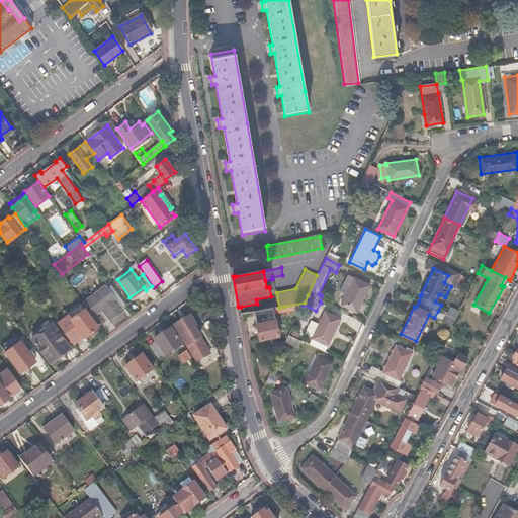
[(369,285),(348,275),(340,292),(346,295),(341,306),(356,313),(369,285)]
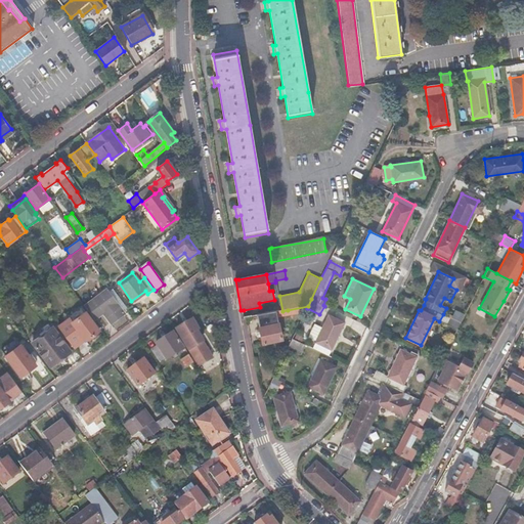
[(124,313),(106,290),(84,307),(94,320),(102,314),(110,324),(124,313)]
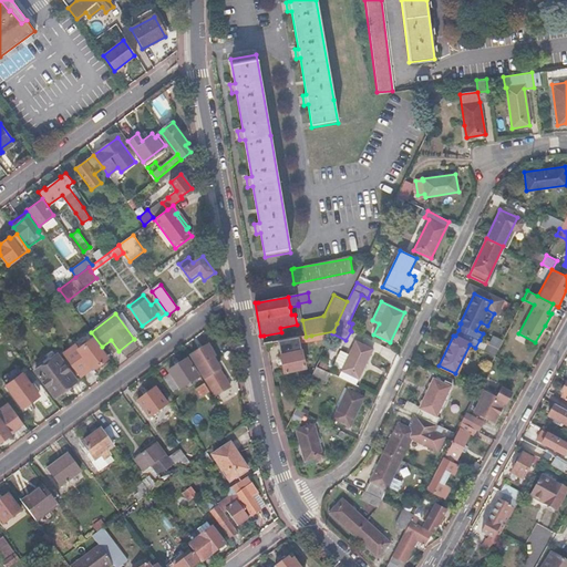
[(107,358),(92,337),(64,357),(79,377),(91,368),(92,370),(107,358)]
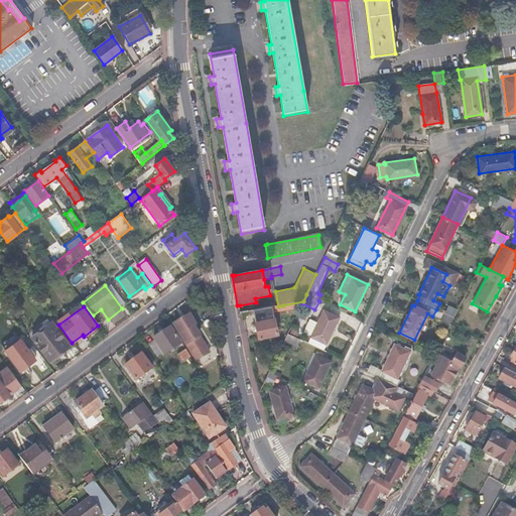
[(272,307),(253,310),(258,339),(277,336),(272,307)]
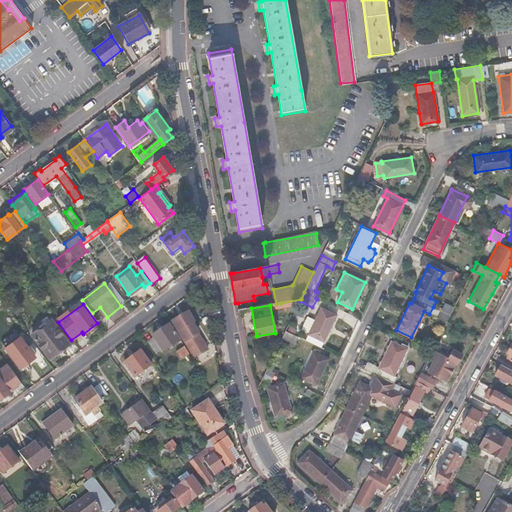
[(336,316),(321,308),(308,336),(323,343),(336,316)]
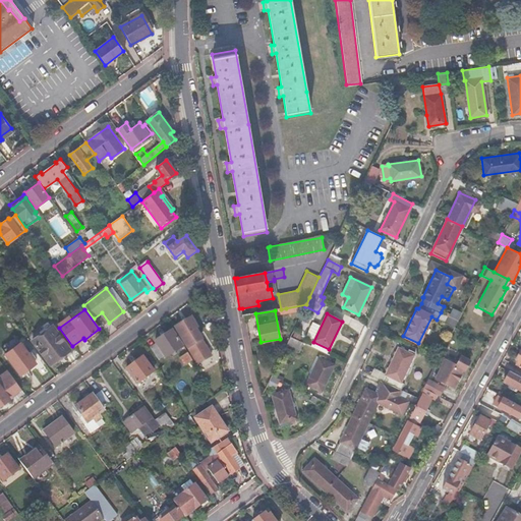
[(188,321),(172,332),(195,368),(209,359),(191,333),(194,331),(188,321)]
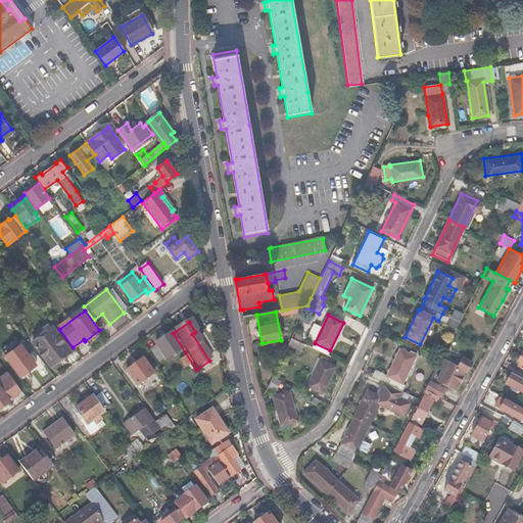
[(53,328),(33,342),(50,366),(70,351),(53,328)]
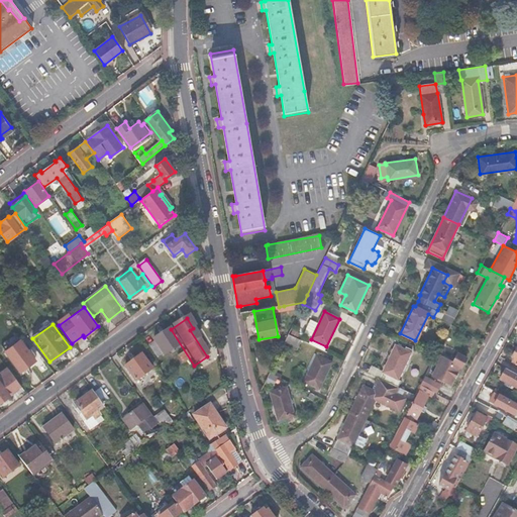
[(149,343),(151,346),(146,349),(153,362),(159,358),(160,359),(178,348),(168,332),(149,343)]
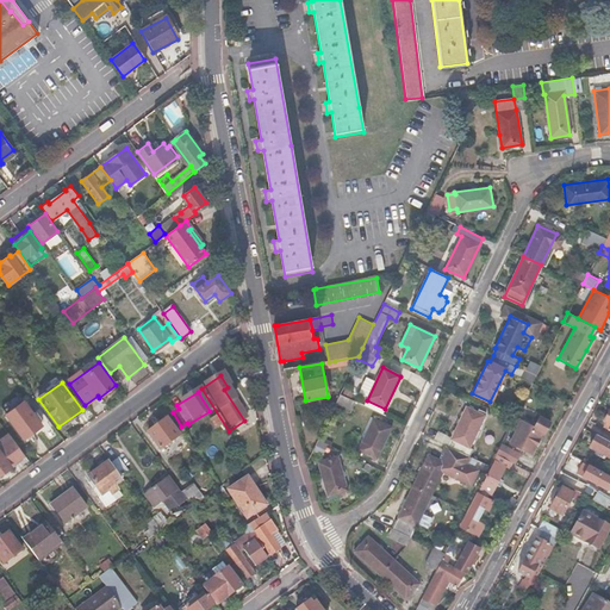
[(355,402),(341,394),(335,406),(349,414),(355,402)]
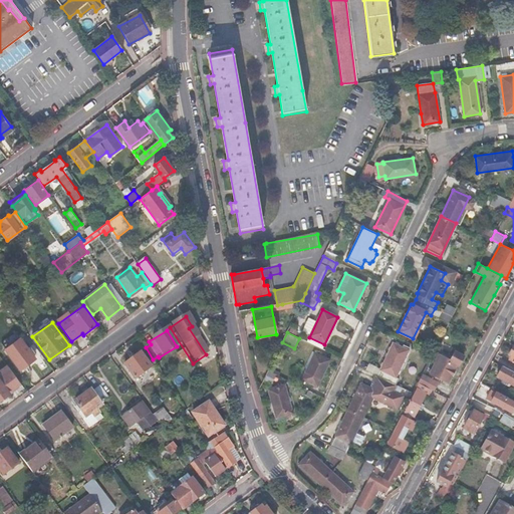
[(83,335),(82,333),(71,341),(73,342),(83,335)]
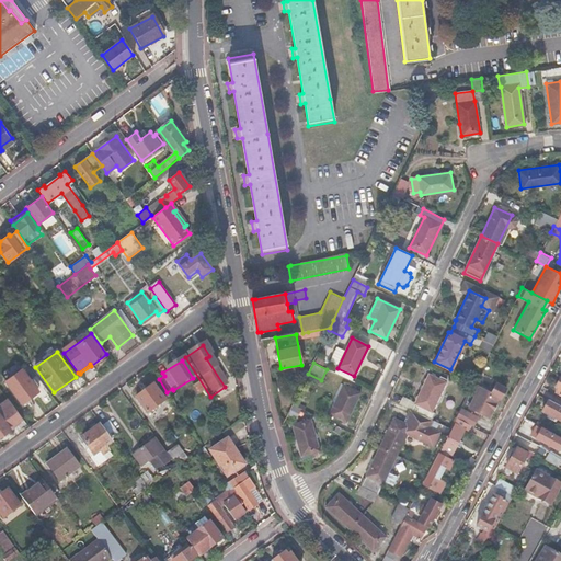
[(21,371),(7,381),(22,403),(37,392),(21,371)]
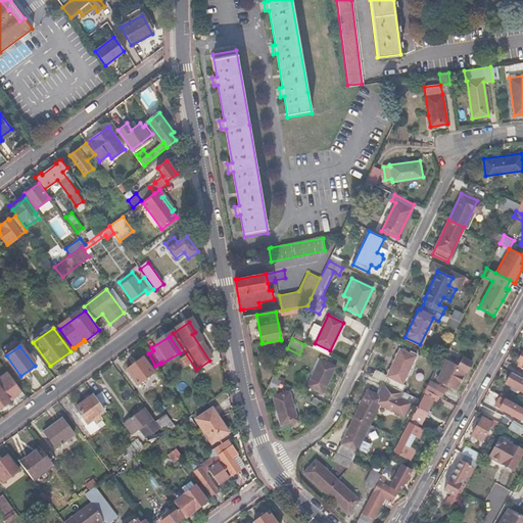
[(381,397),(367,390),(353,417),(336,454),(333,461),(347,468),(351,461),(369,425),(379,405),(405,418),(412,405),(402,400),(406,394),(402,393),(406,386),(402,384),(417,355),(410,351),(409,354),(399,350),(383,383),(384,384),(381,390),(384,391),(381,397)]
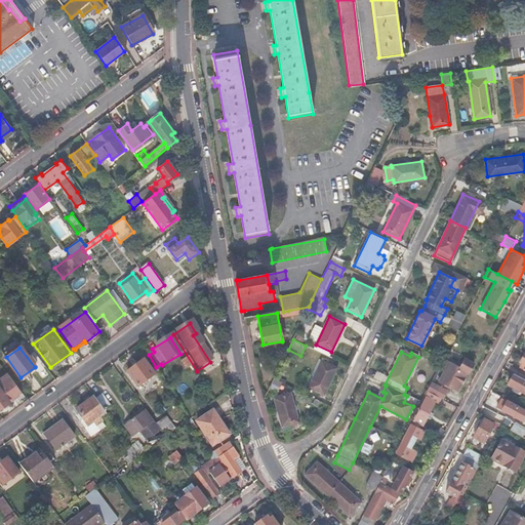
[(458,366),(449,361),(439,380),(456,390),(466,371),(467,372),(472,362),(462,357),(458,366)]
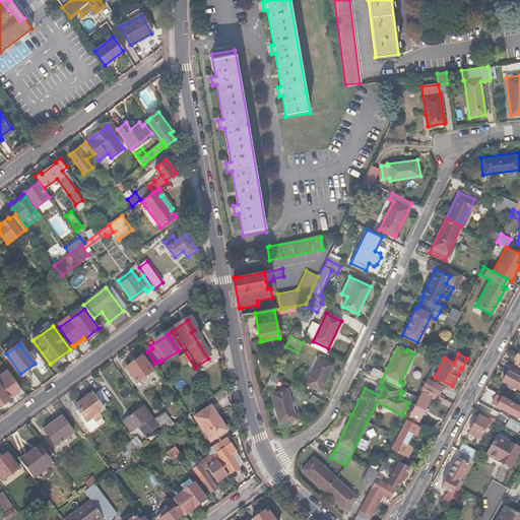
[(185,355),(178,361),(182,368),(190,363),(185,355)]
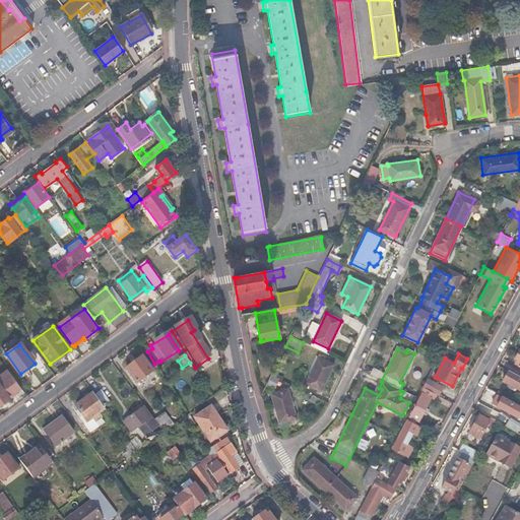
[(143,356),(123,372),(134,386),(150,374),(146,369),(150,366),(143,356)]
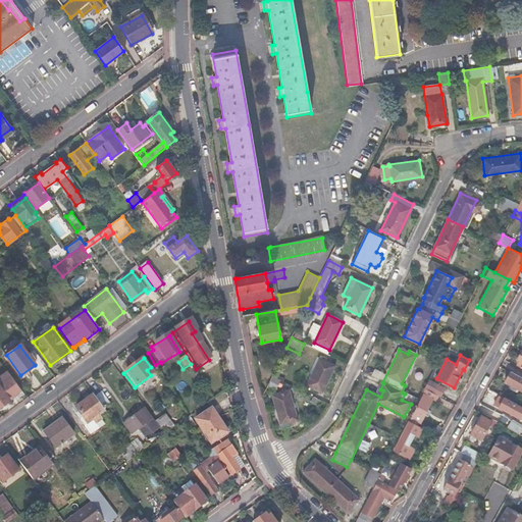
[(334,366),(320,359),(307,385),(321,393),(334,366)]
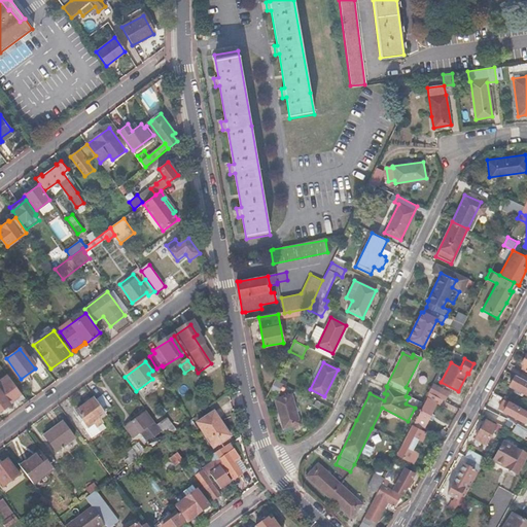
[(0,379),(0,410),(10,402),(9,401),(23,392),(9,373),(0,379)]
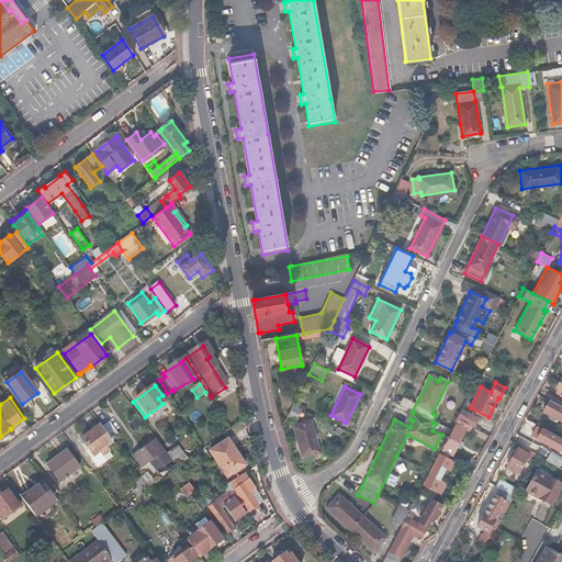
[(561,408),(549,402),(543,413),(561,423),(561,408)]
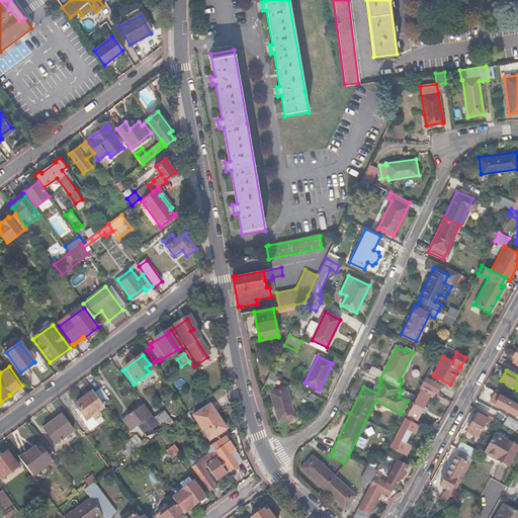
[(441,385),(426,374),(421,385),(422,385),(434,393),(436,394),(441,385)]
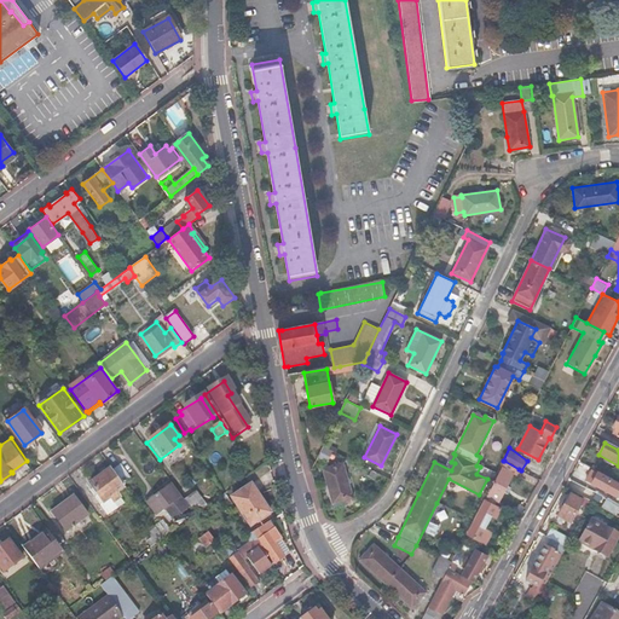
[(258,455),(246,464),(247,466),(252,473),(262,464),(258,455)]
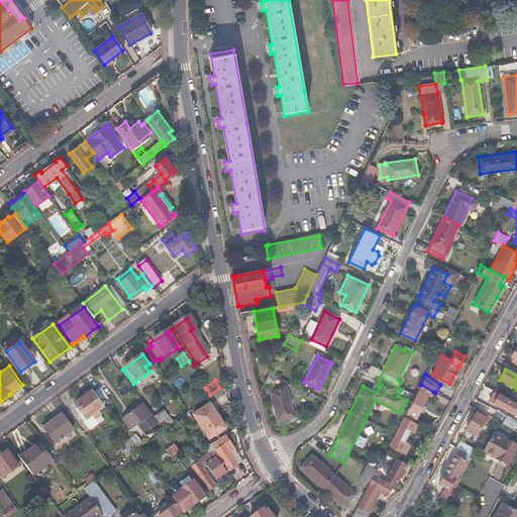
[(433,392),(421,385),(406,414),(409,416),(415,419),(428,396),(430,397),(433,392)]
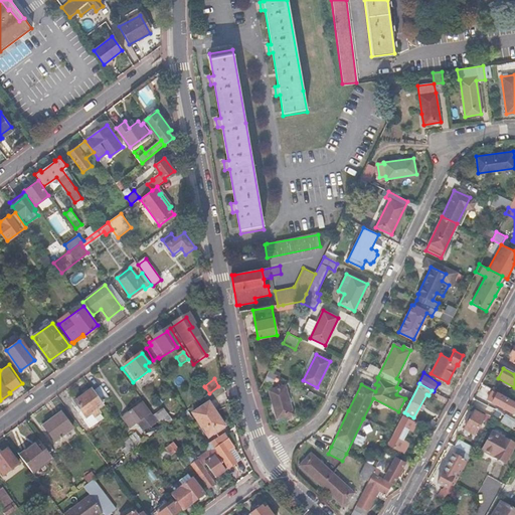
[(285,386),(270,391),(279,419),(294,414),(285,386)]
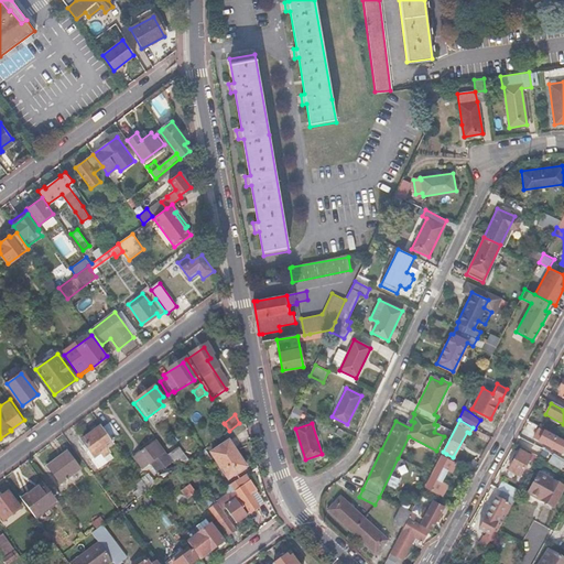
[(106,426),(100,430),(108,440),(114,435),(106,426)]
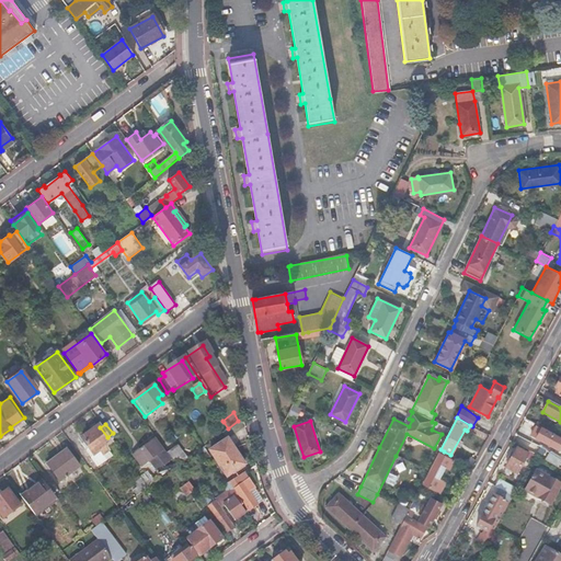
[(88,435),(79,442),(99,466),(111,457),(103,449),(110,444),(96,428),(95,428),(91,427),(87,431),(88,435)]
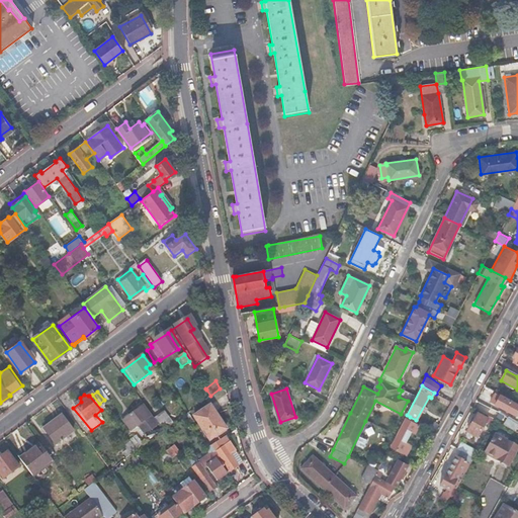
[(517,426),(506,420),(503,426),(517,434),(517,407),(501,399),(498,405),(503,408),(501,410),(515,418),(517,414),(517,426)]
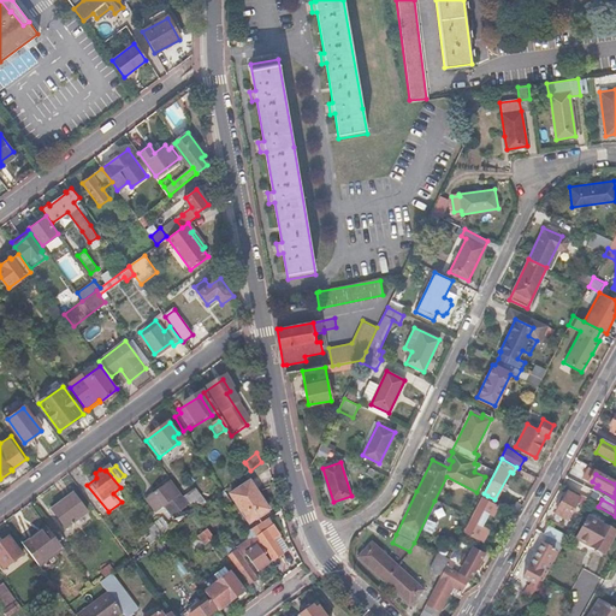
[(255,478),(237,489),(253,516),(272,507),(255,478)]
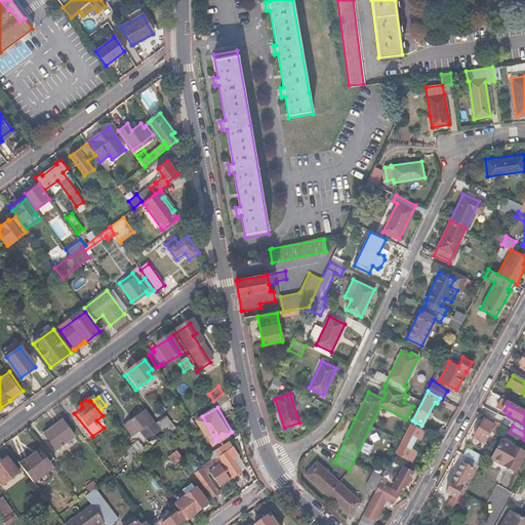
[(482,408),(479,413),(489,420),(492,414),(482,408)]
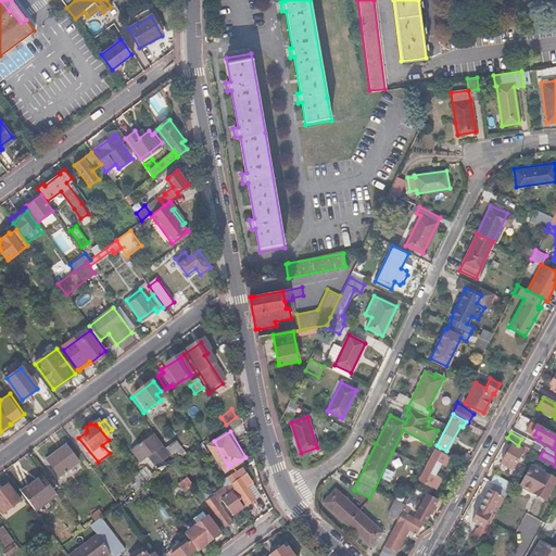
[(151,438),(129,455),(138,465),(146,459),(153,469),(154,469),(159,474),(165,468),(162,464),(167,459),(151,438)]
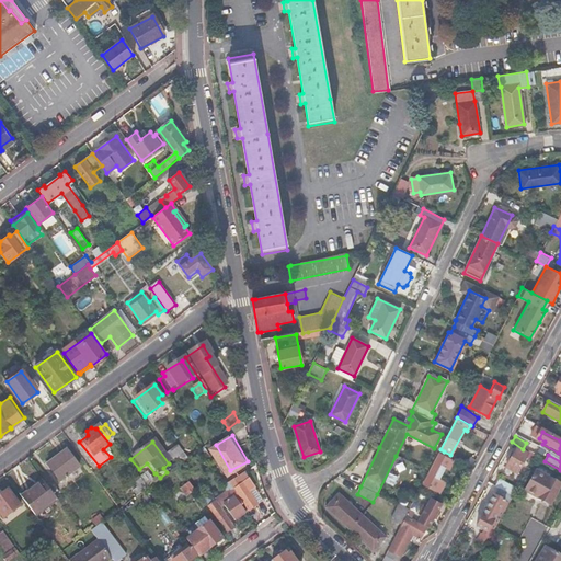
[(174,446),(163,455),(174,468),(185,460),(174,446)]
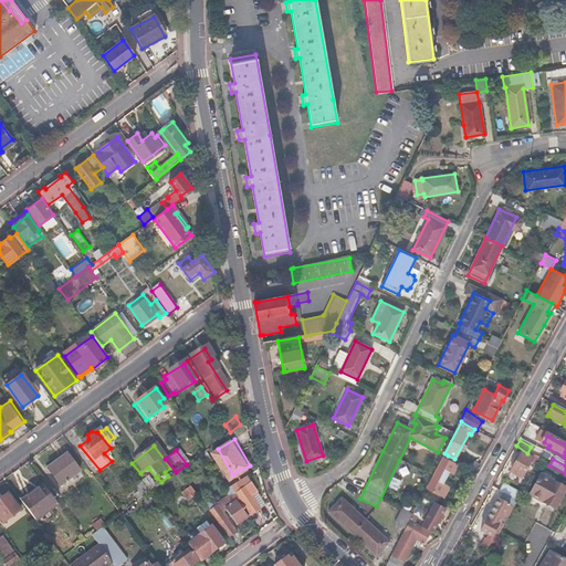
[(533,459),(523,453),(511,473),(522,479),(530,463),(533,459)]
